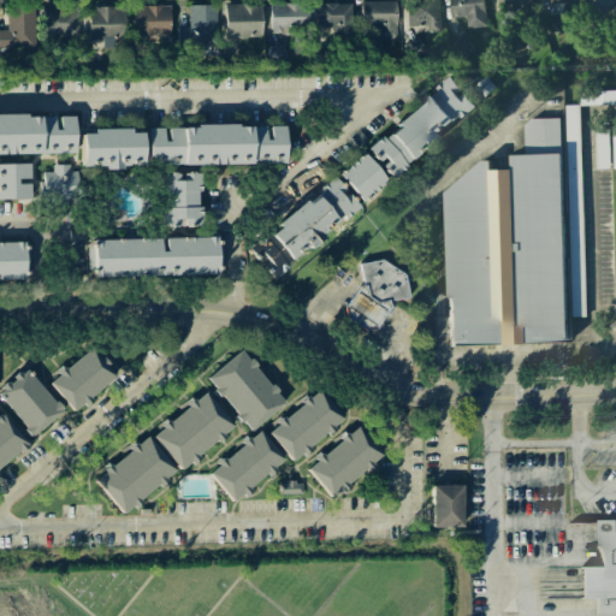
[(377,40),(396,39),(396,0),(361,1),(361,27),(375,27),(377,40)]
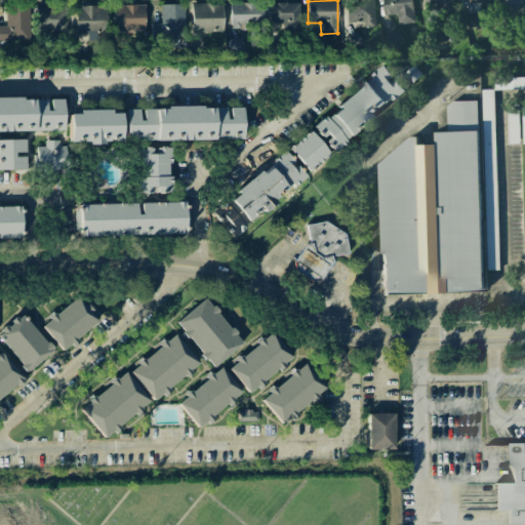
[(365,27),(375,27),(374,0),(346,0),(347,23),(365,23),(365,27)]
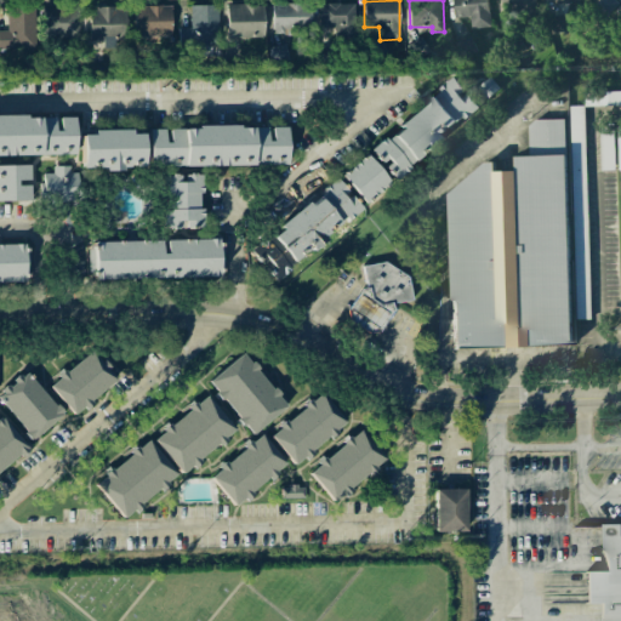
[(472,29),(491,26),(486,0),(453,0),(456,18),(469,16),(472,29)]
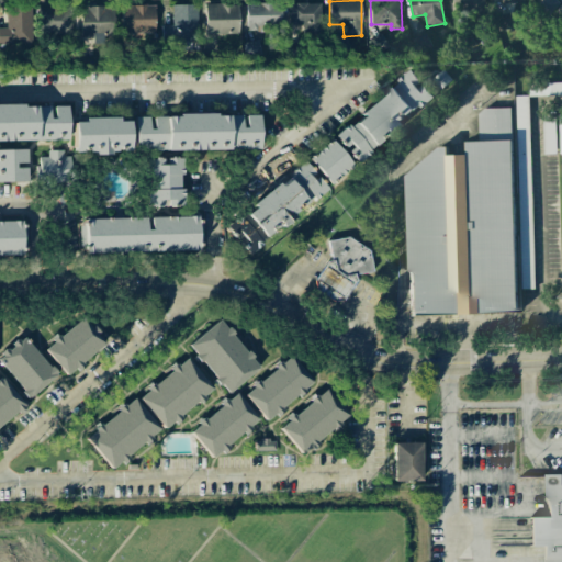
[(486,8),(484,0),(452,0),(457,15),(486,8)]
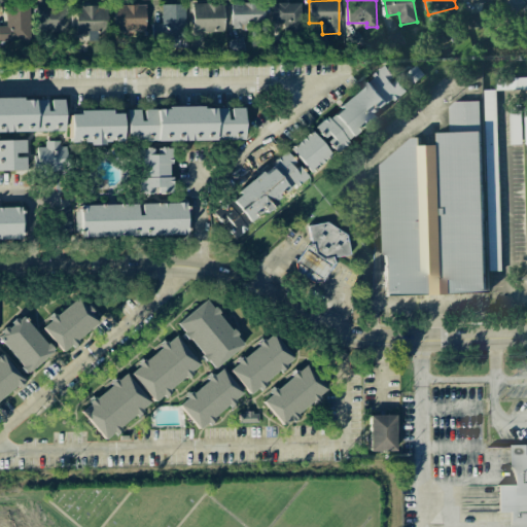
[(515,14),(525,3),(521,0),(508,0),(504,5),(515,14)]
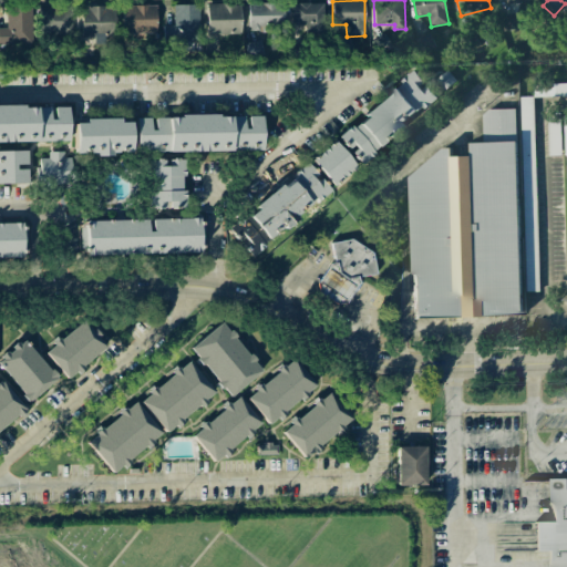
[(248,2),(248,31),(284,32),(284,3),(248,2)]
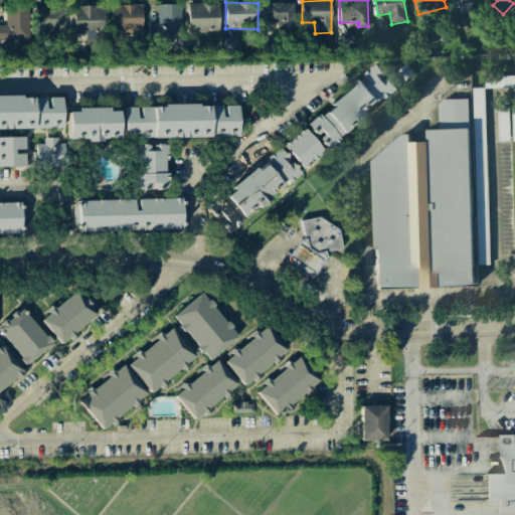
[(187,3),(188,31),(218,30),(217,3),(187,3)]
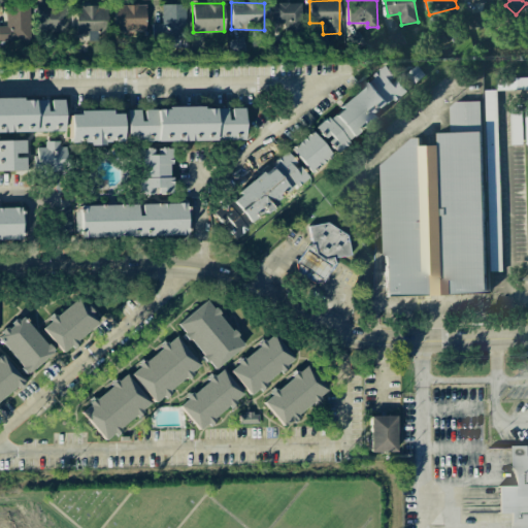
[(271,24),(283,24),(283,30),(300,31),(301,3),(271,3),(271,24)]
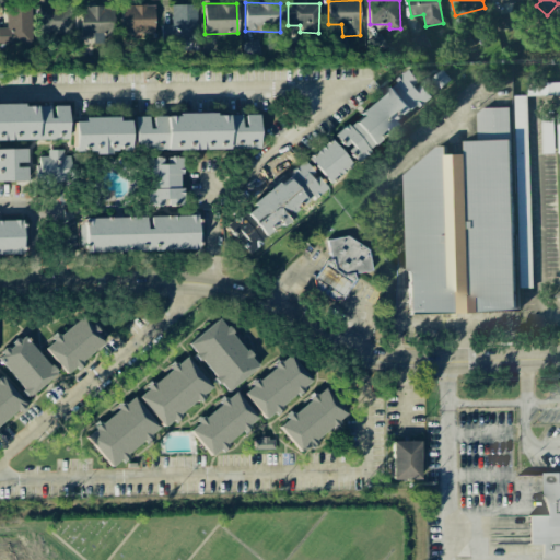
[(197,4),(172,4),(171,25),(161,24),(161,42),(196,42),(197,4)]
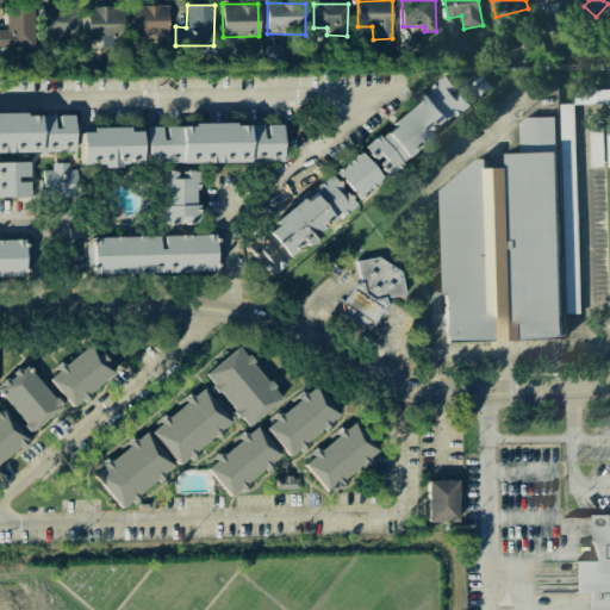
[(41,7),(41,38),(78,38),(78,6),(41,7)]
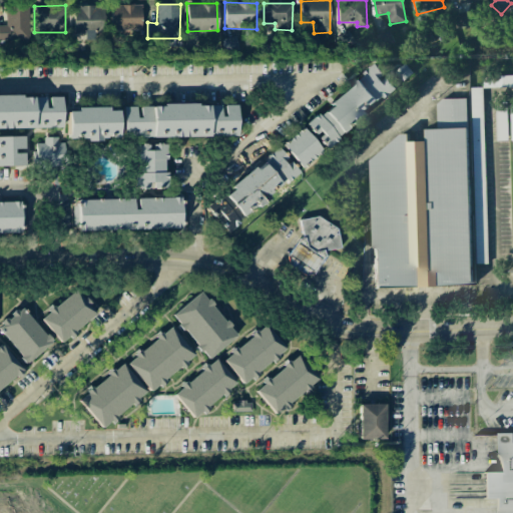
[(104,5),(73,5),(73,33),(105,33),(104,5)]
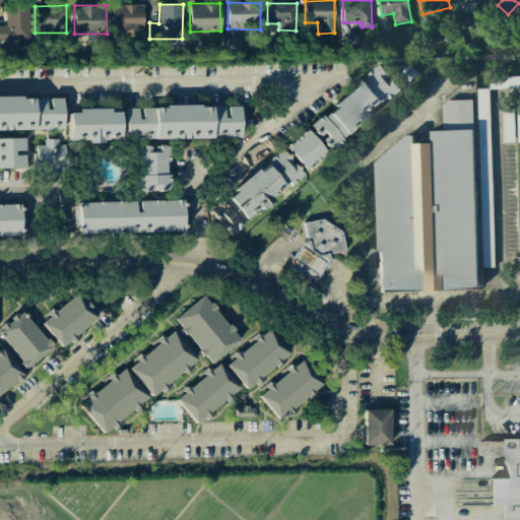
[(143,30),(142,5),(112,5),(113,30),(143,30)]
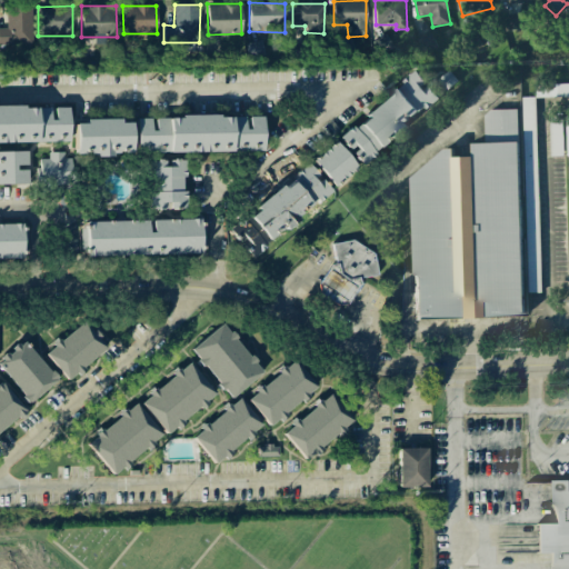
[(0,45),(31,45),(30,7),(6,8),(6,28),(0,28),(0,45)]
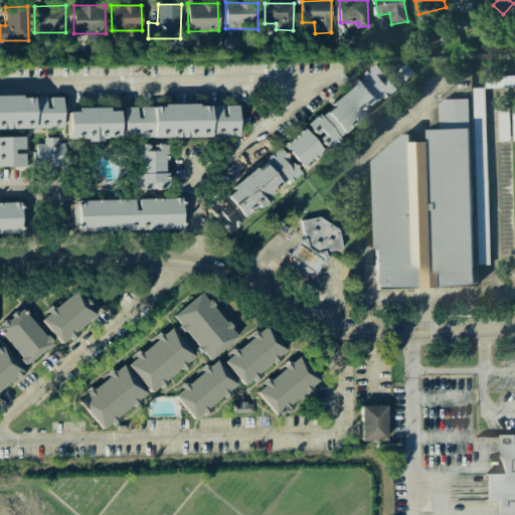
[(336,37),(342,50),(354,44),(348,31),(336,37)]
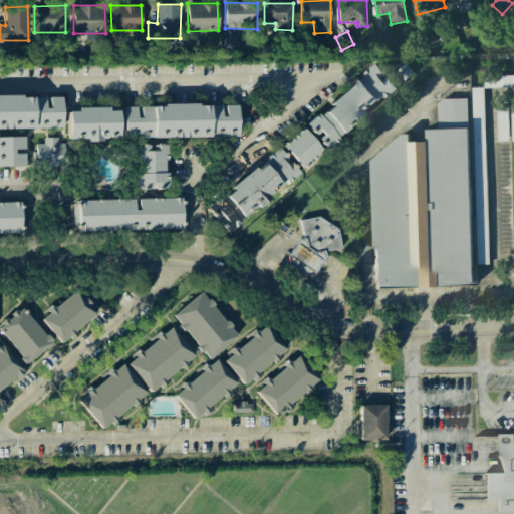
[(379,48),(395,43),(391,31),(375,36),(379,48)]
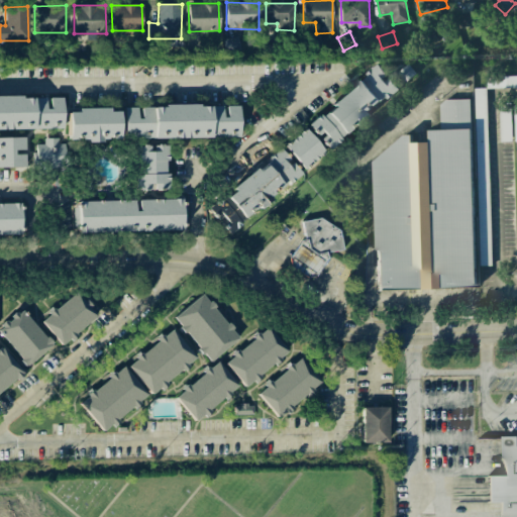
[(224,38),(226,53),(239,50),(237,36),(224,38)]
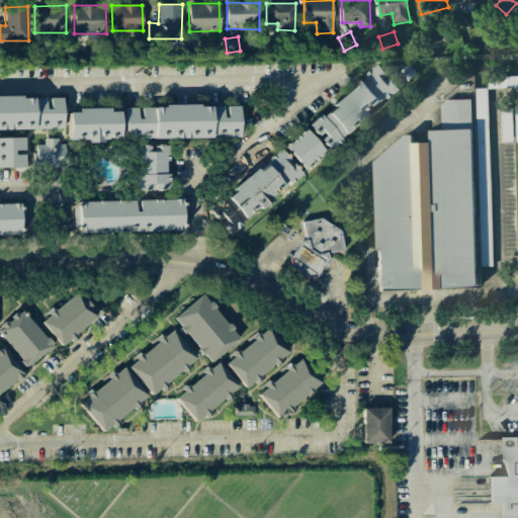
[(401,90),(381,66),(308,122),(327,147),(401,90)]
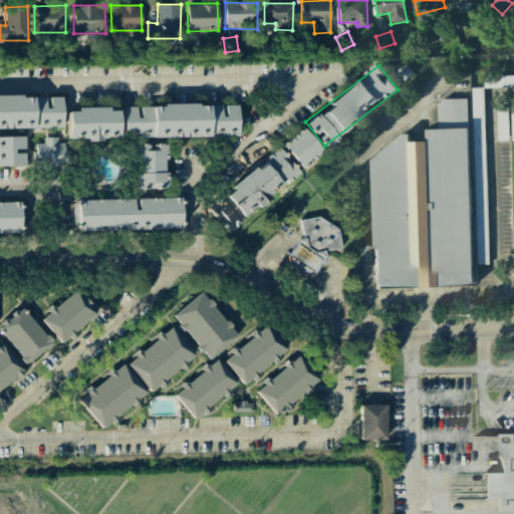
[(513,87),(513,75),(483,76),(484,88),(513,87)]
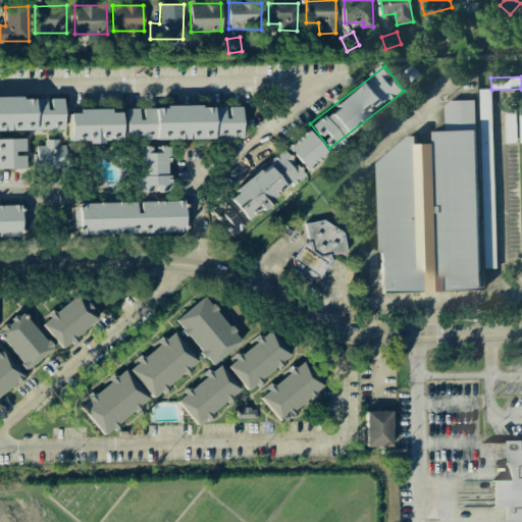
[(0,98),(0,131),(62,129),(62,98),(47,98),(47,97),(0,98)]
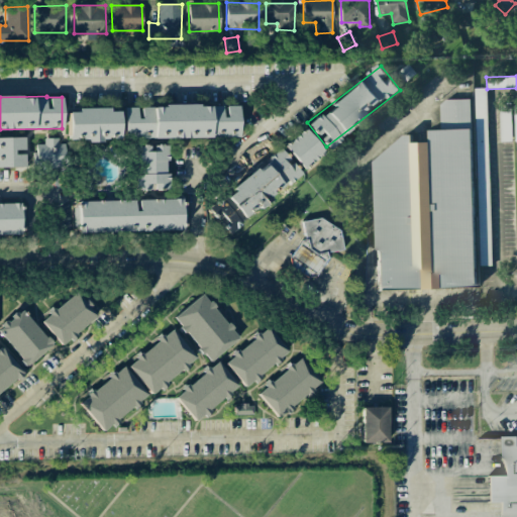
[(441,105),(447,100),(472,99),(477,269),(478,269),(478,277),(477,277),(478,287),(379,290),(375,162),(406,134),(413,134),(413,142),(431,141),(431,130),(442,129),(441,105)]
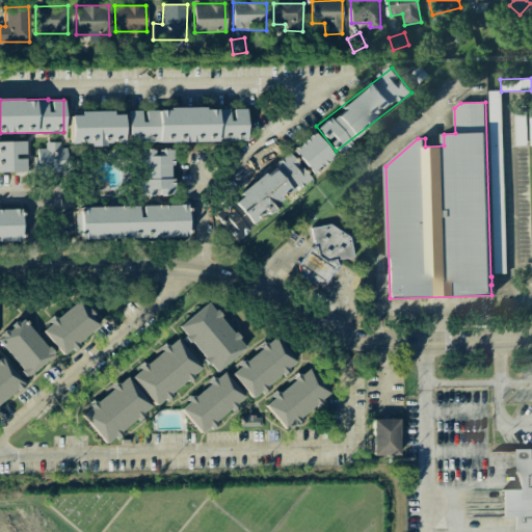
[(501,107),(489,107),(494,274),(505,273),(501,107)]
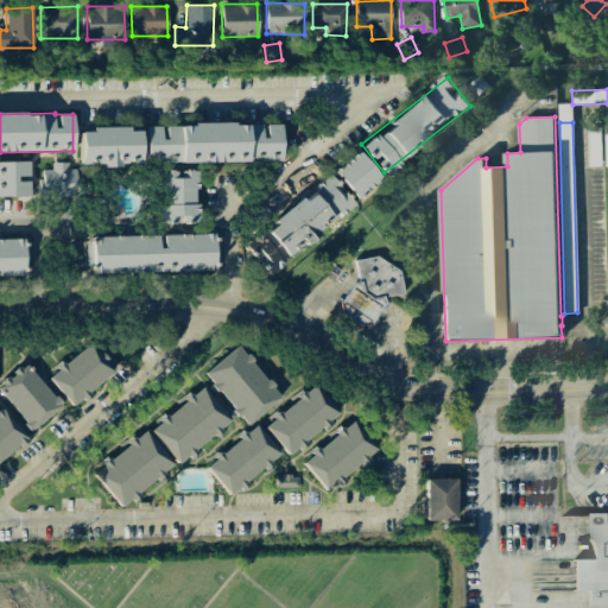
[(280,124),(163,125),(163,126),(145,126),(145,163),(280,162),(280,124)]
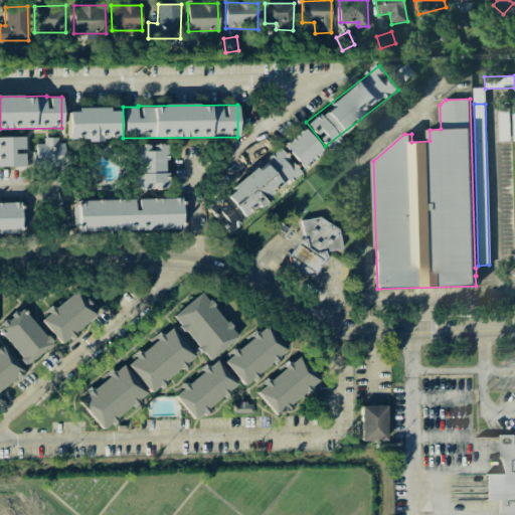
[(66,109),(67,141),(118,140),(118,109),(66,109)]
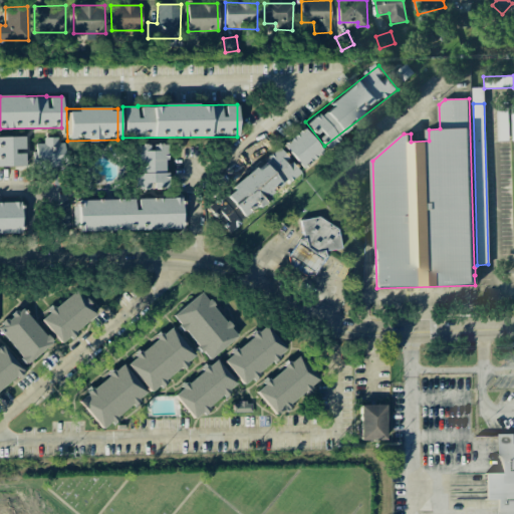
[(508,141),(507,111),(496,111),(497,141),(508,141)]
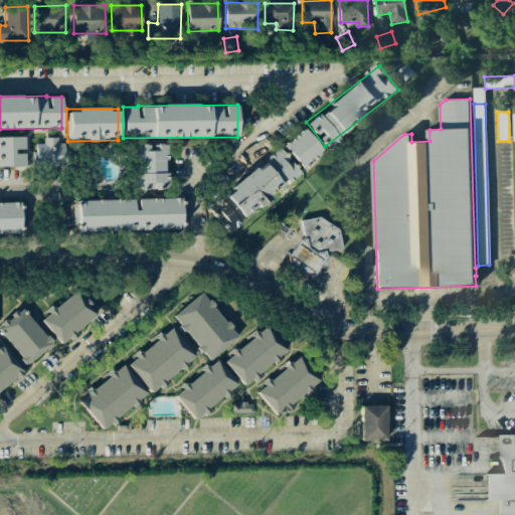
[(282,145),(302,169),(323,151),(303,128),(282,145)]
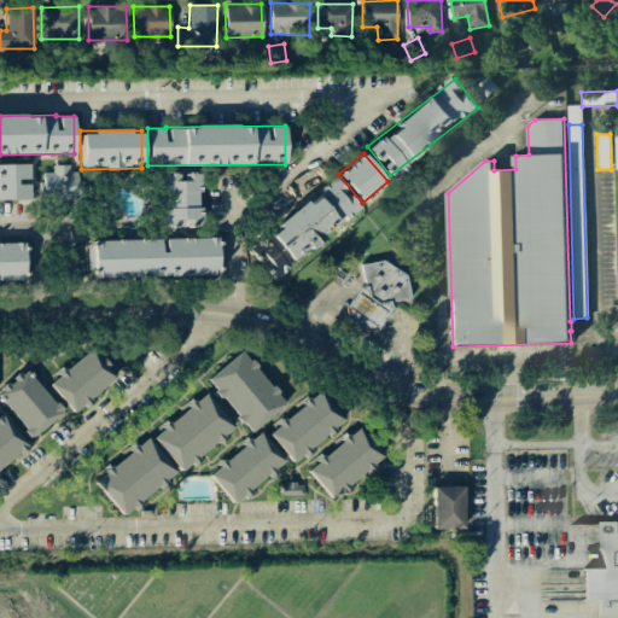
[(29,179),(28,163),(0,164),(0,199),(29,199),(29,184),(16,185),(16,179),(29,179)]
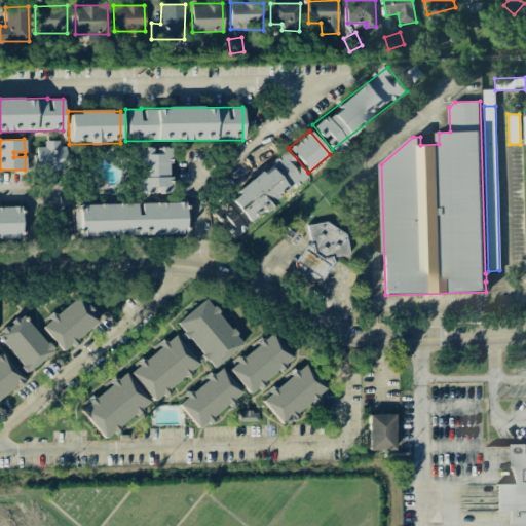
[(36,146),(37,170),(64,170),(63,141),(44,141),(44,146),(36,146)]
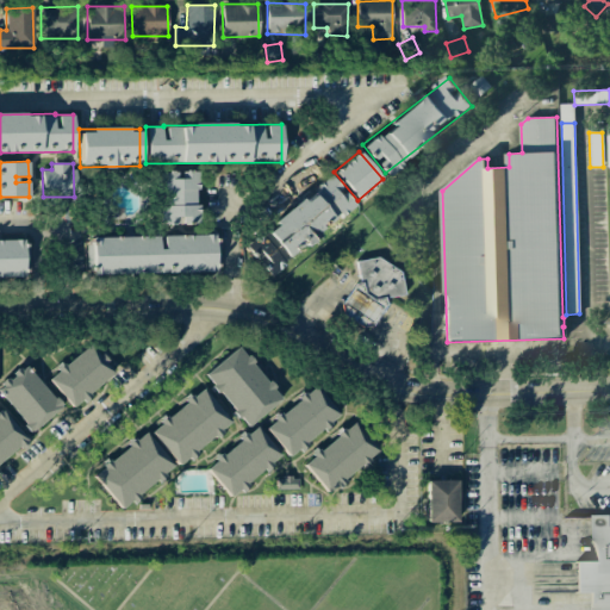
[(159,172),(160,224),(198,223),(195,172),(159,172)]
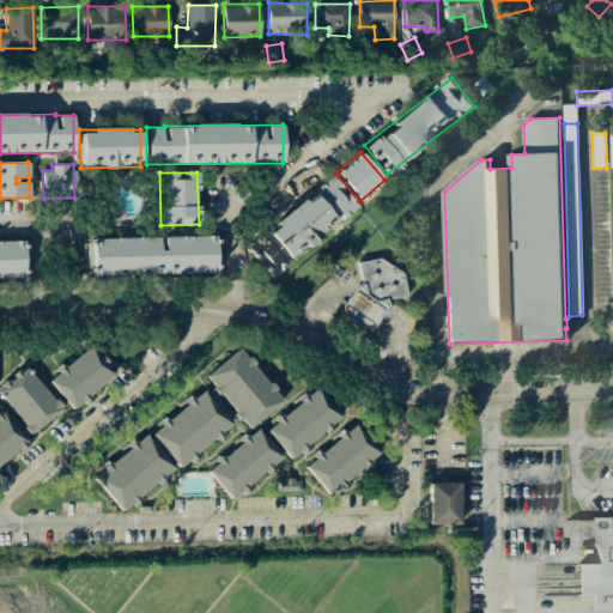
[(356,206),(333,177),(246,246),(259,262),(268,274),(356,206)]
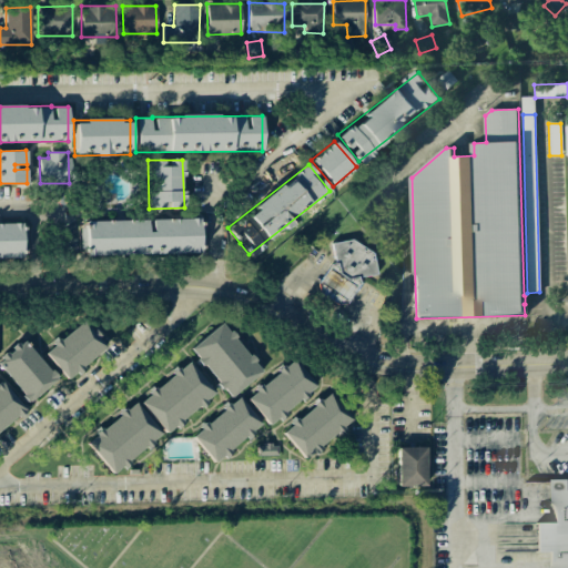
[(85,221),(87,255),(201,253),(200,219),(85,221)]
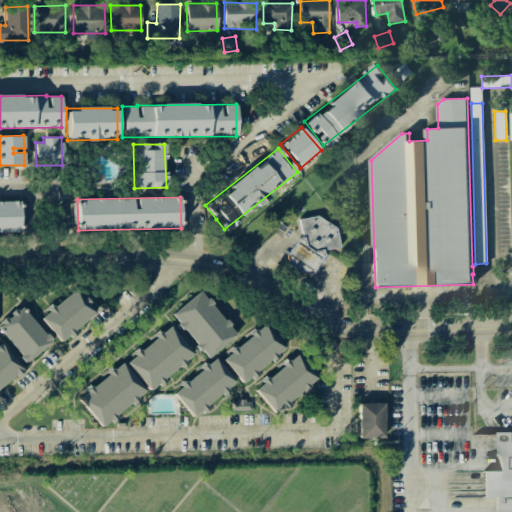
[(0,201),(0,231),(21,231),(20,201),(0,201)]
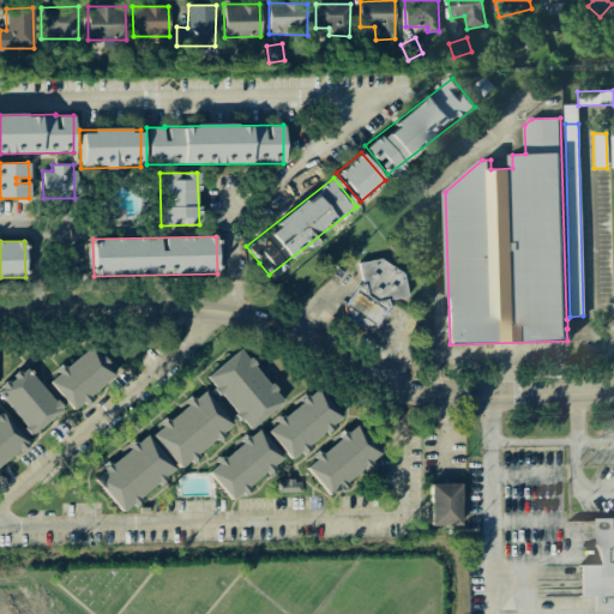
[(403,275),(379,259),(357,263),(361,284),(356,286),(342,307),(344,315),(371,332),(392,299),(407,296),(403,275)]
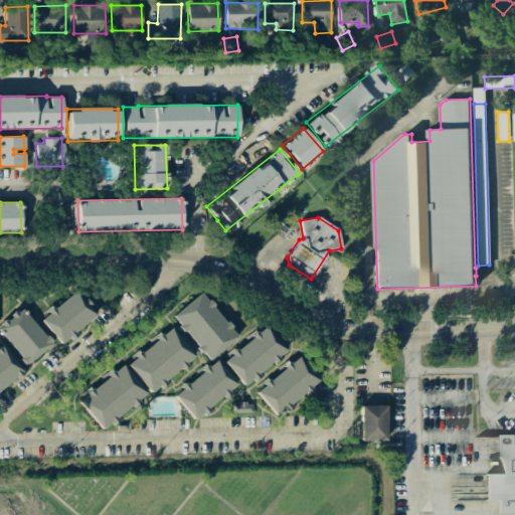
[(40,320),(60,344),(97,314),(76,290),(40,320)]
